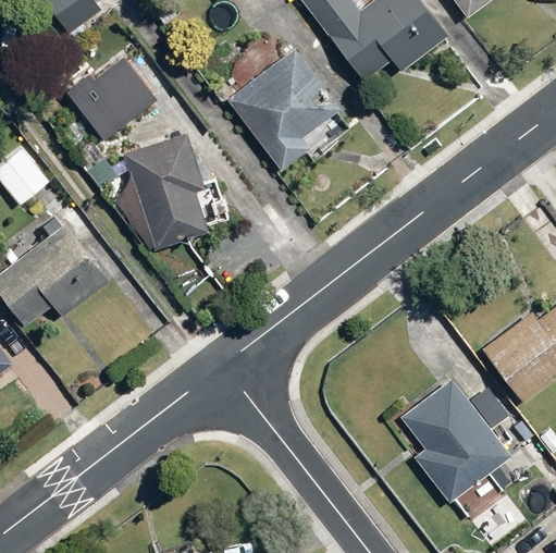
[(40,0),(69,34),(101,9),(94,0),(40,0)]
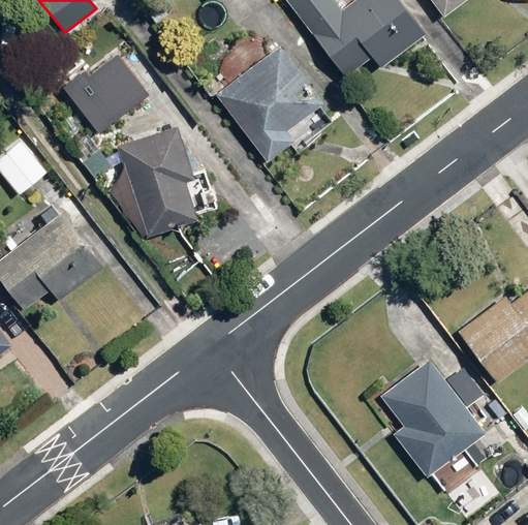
[(284,0),(345,76),(371,56),(380,67),(425,31),(400,0),(355,0),(342,11),(333,0),(284,0)]
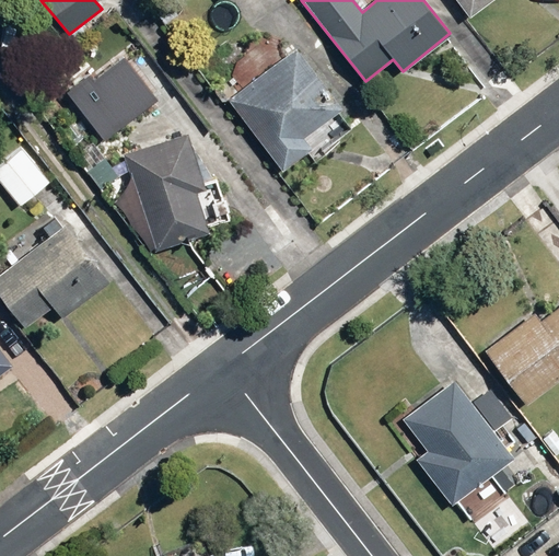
[(454,0),(468,18),(491,0),(454,0)]
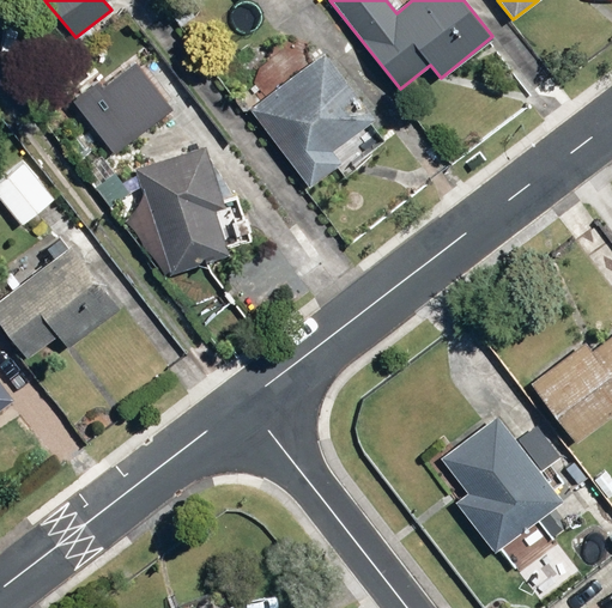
[(85,68),(121,116),(170,78),(133,31),(85,68)]
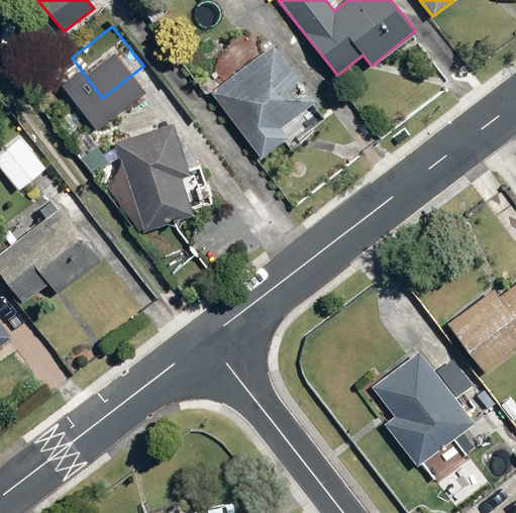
[(211,93),(261,158),(288,136),(280,126),(315,100),(274,45),(211,93)]
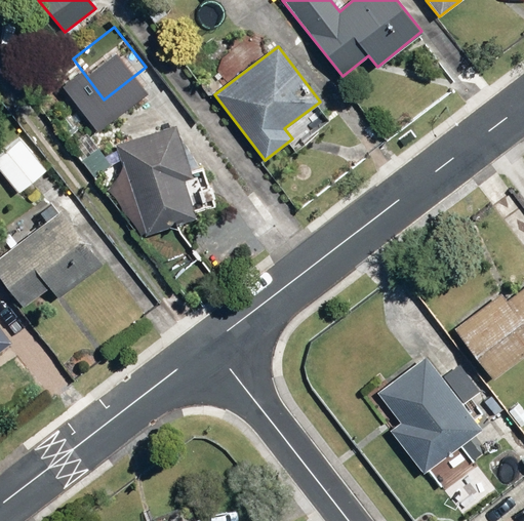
[(138,92),(145,97),(151,96),(155,91),(155,84),(150,80),(143,81),(138,86),(138,92)]
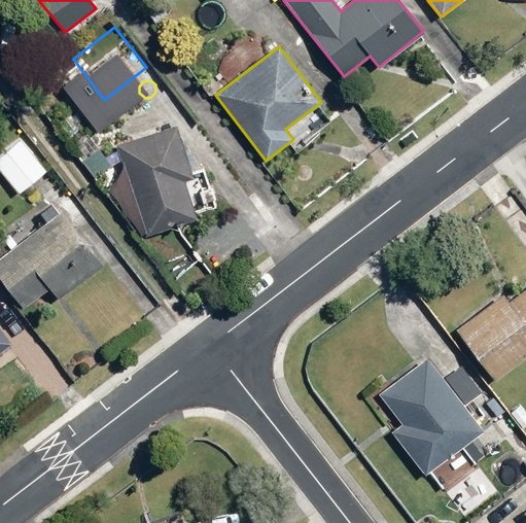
[(115,146),(145,237),(197,220),(185,181),(194,178),(177,127),(115,146)]
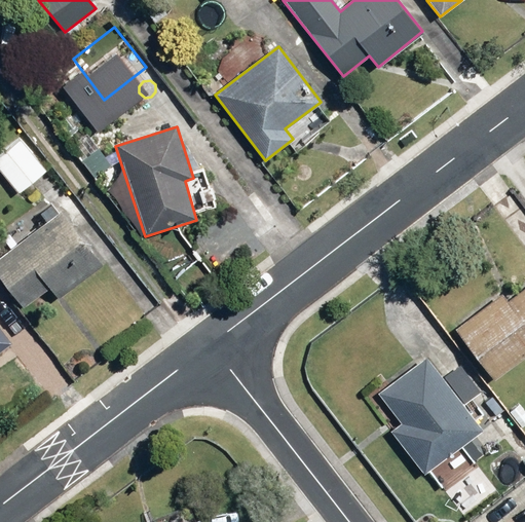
[(0,173),(17,195),(45,172),(21,142),(0,158),(0,173)]
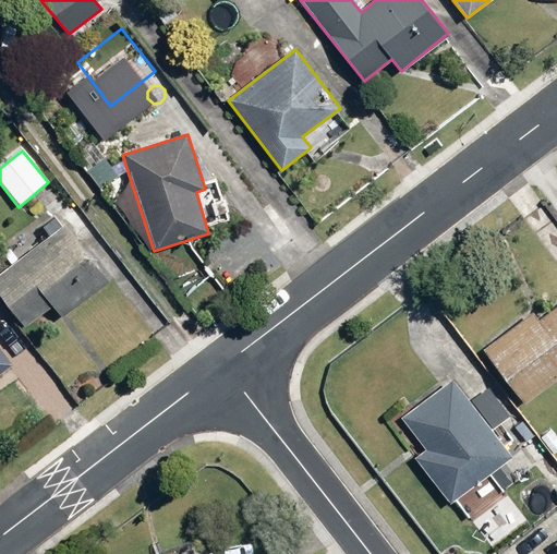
[(86,172),(99,191),(116,179),(103,160),(86,172)]
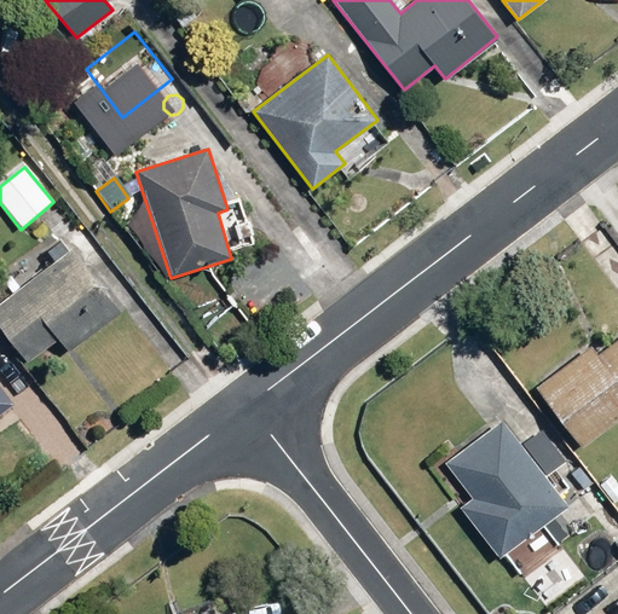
[(230,237),(236,237),(240,233),(241,227),(237,224),(231,222),(226,226),(226,232),(230,237)]
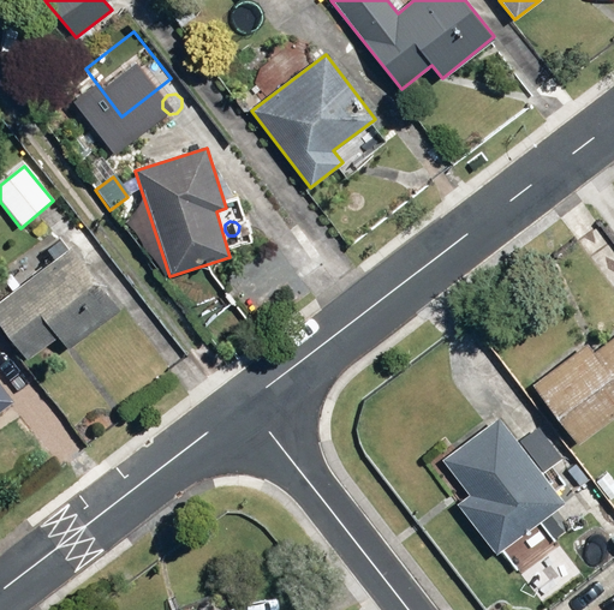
[(72,246),(0,300),(0,326),(27,360),(59,336),(67,348),(120,310),(72,246)]
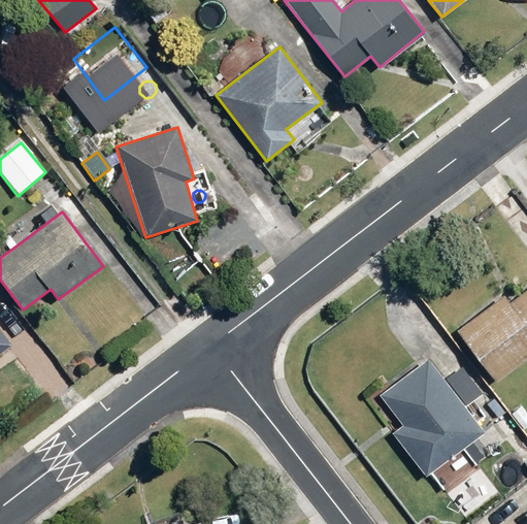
[(457,331),(496,381),(526,357),(526,289),(511,302),(503,294),(457,331)]
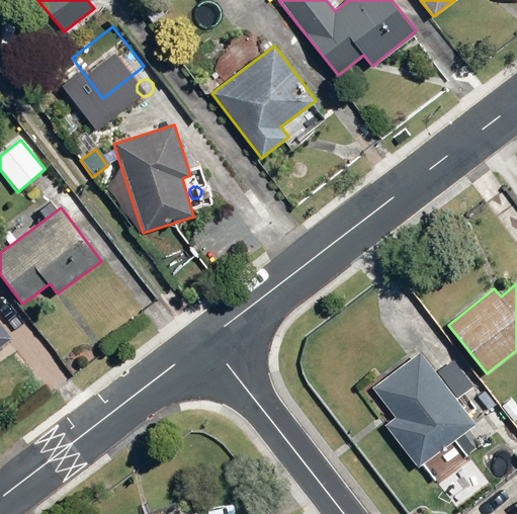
[(0,346),(12,338),(0,322),(0,346)]
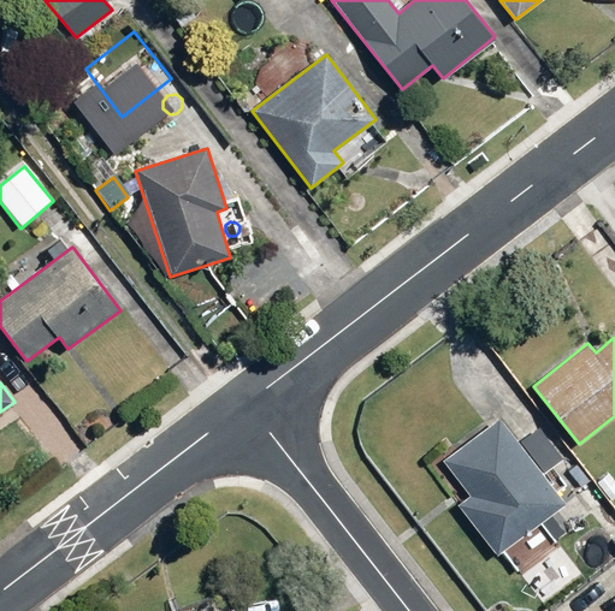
[(457,505),(497,556),(566,503),(543,474),(561,460),(538,431),(520,444),(500,419),(443,462),(469,496),(457,505)]
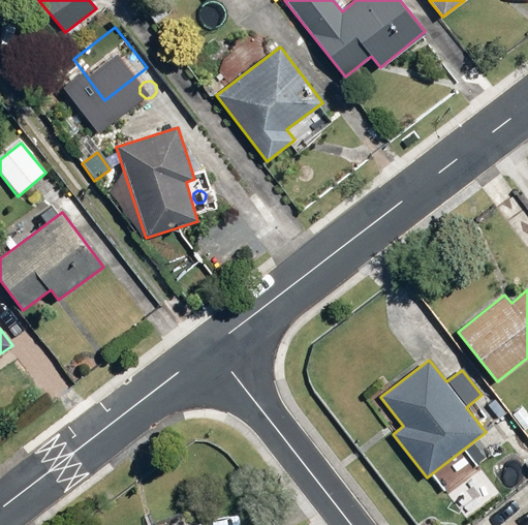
[(487,407),(507,433),(519,424),(498,399),(487,407)]
